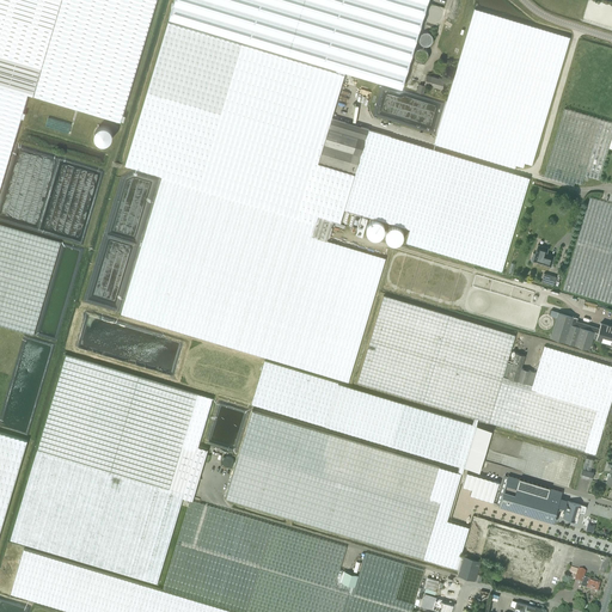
[(0,0),(0,85),(28,93),(28,95),(34,96),(62,0),(0,0)]
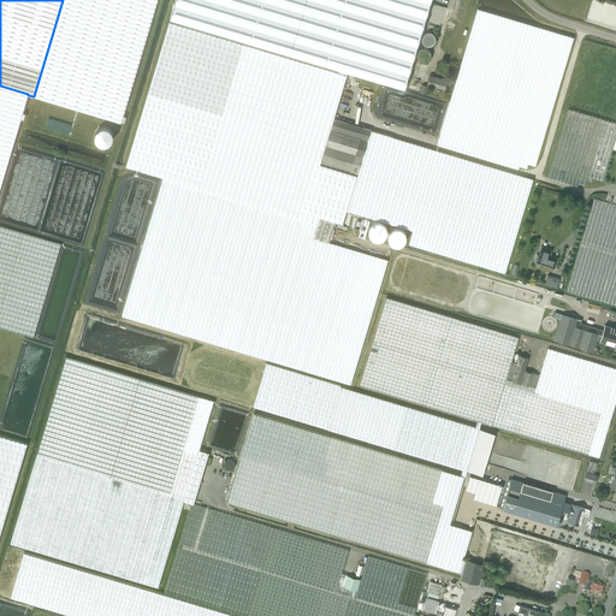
[(0,0),(0,187),(28,95),(0,87),(0,0)]
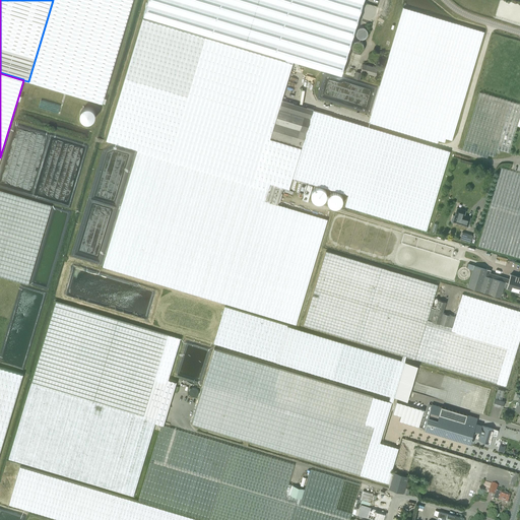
[(53,0),(28,81),(103,103),(132,0),(53,0)]
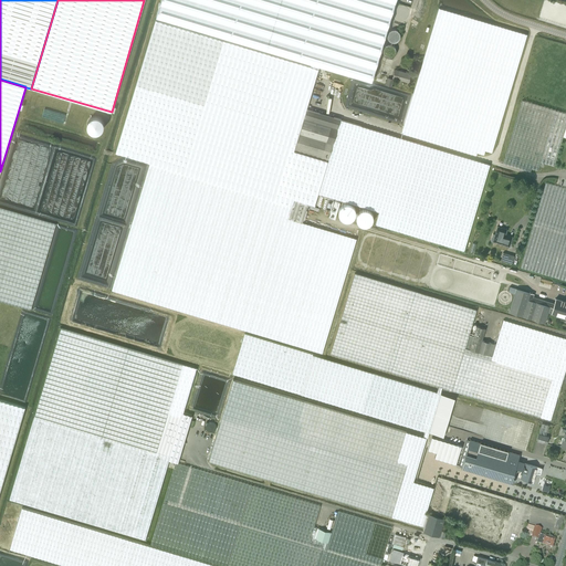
[(371,81),(395,0),(397,0),(398,0),(397,0),(161,0),(157,17),(371,81)]
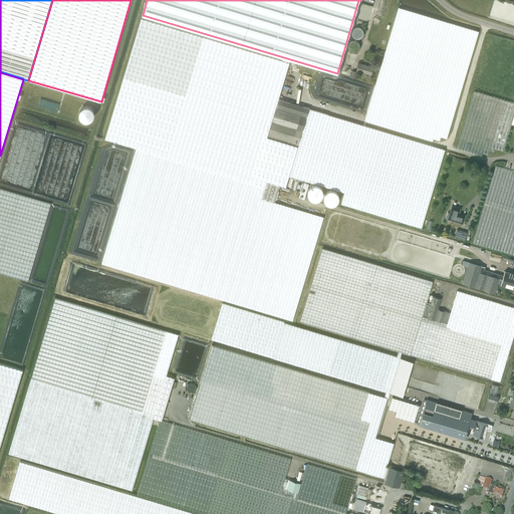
[(447,139),(479,31),(399,7),(364,120),(433,142),(433,139),(440,141),(441,137),(447,139)]
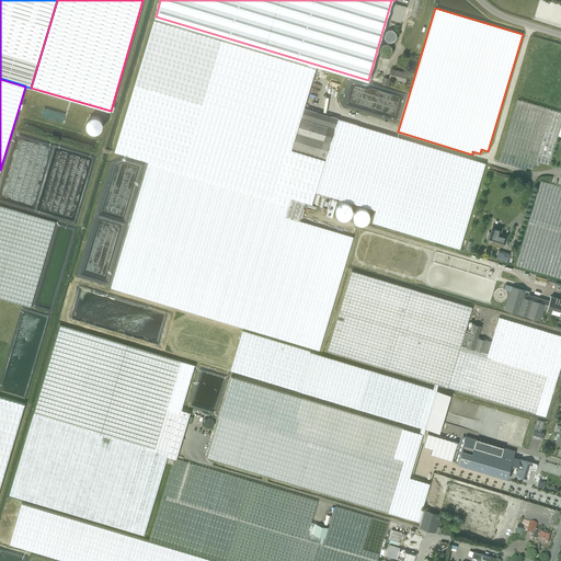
[(149,161),(111,287),(259,332),(319,350),(353,237),(299,220),(305,202),(311,204),(316,192),(356,204),(376,209),(373,221),(459,248),(485,162),(338,118),(330,142),(325,159),(292,149),(301,118),(302,118),(305,109),(304,109),(305,104),(316,68),(308,66),(255,49),(155,20),(117,145),(115,151),(149,161)]
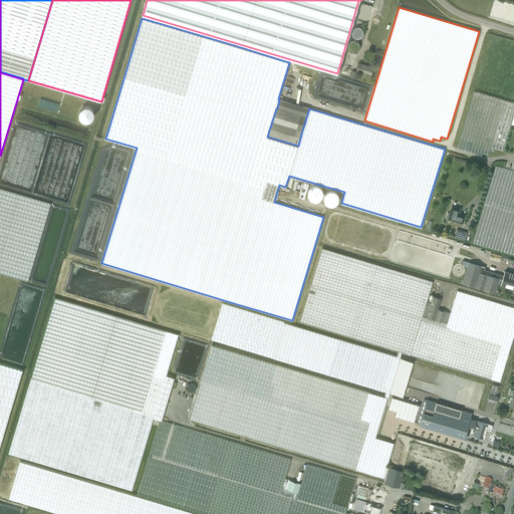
[(370,74),(372,67),(359,63),(357,70),(370,74)]
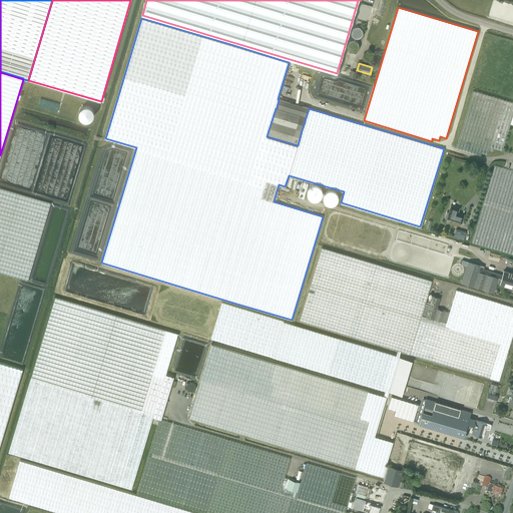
[(481,155),(481,152),(488,154),(490,146),(502,150),(510,123),(512,113),(512,102),(473,90),(456,148),(481,155)]
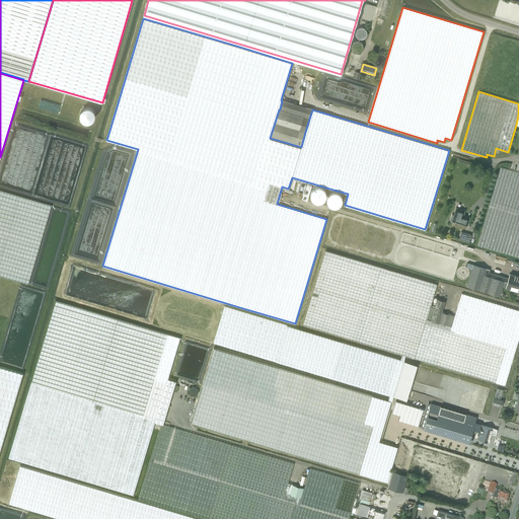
[(279,109),(270,138),(301,147),(305,132),(312,109),(290,102),(282,100),(280,109),(279,109)]
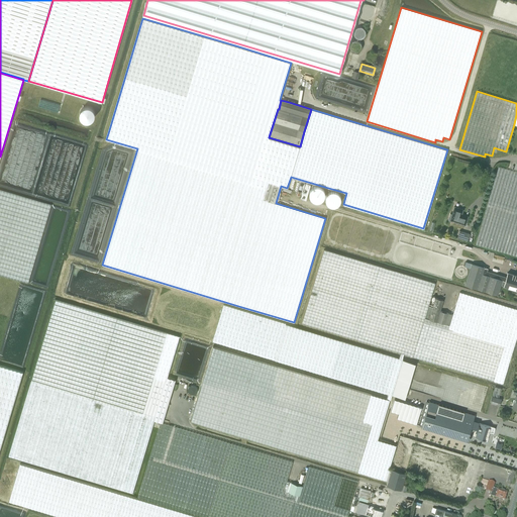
[(516,172),(499,167),(476,243),(516,255),(516,172)]
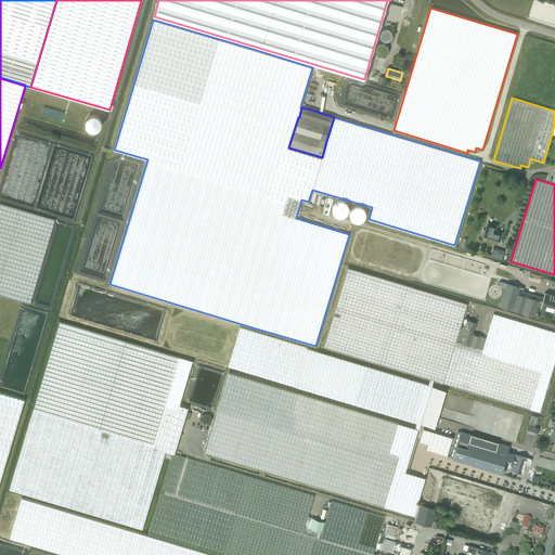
[(318,207),(324,208),(327,196),(322,194),(318,207)]
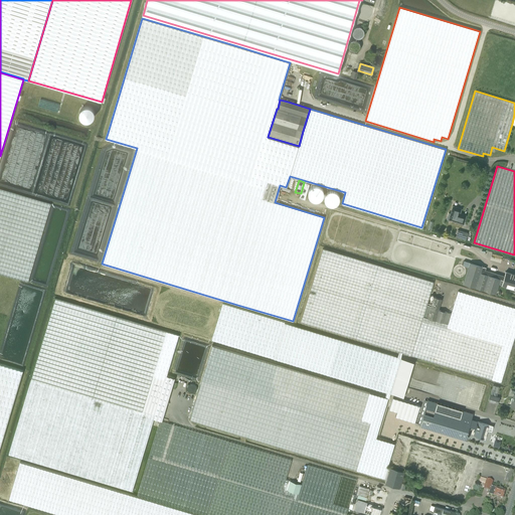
[(0,273),(28,282),(51,203),(0,188),(0,273)]
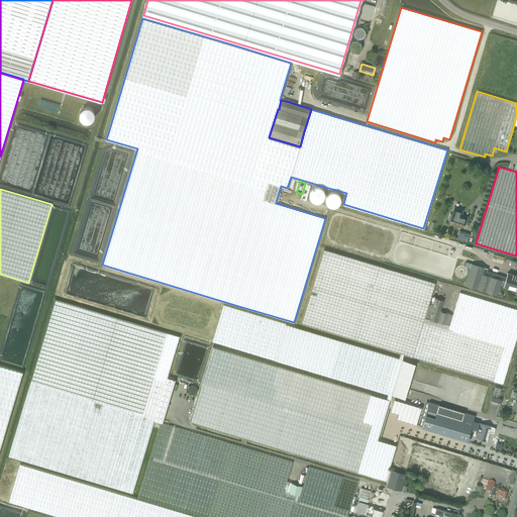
[(464,225),(468,217),(460,215),(462,209),(453,206),(451,214),(456,216),(454,222),(464,225)]
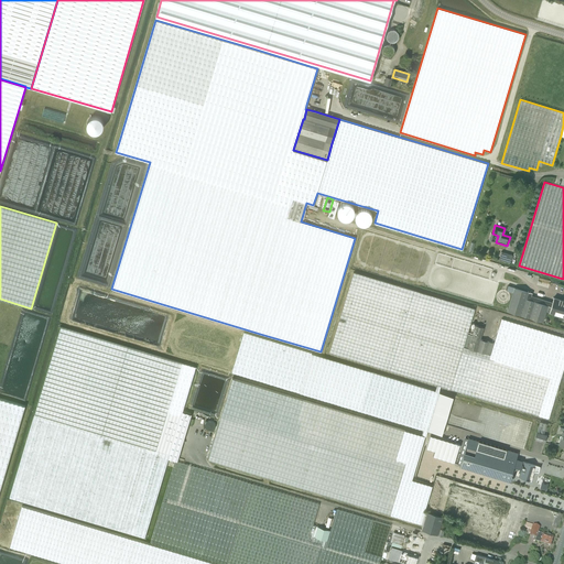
[(501,251),(499,259),(510,262),(512,255),(501,251)]
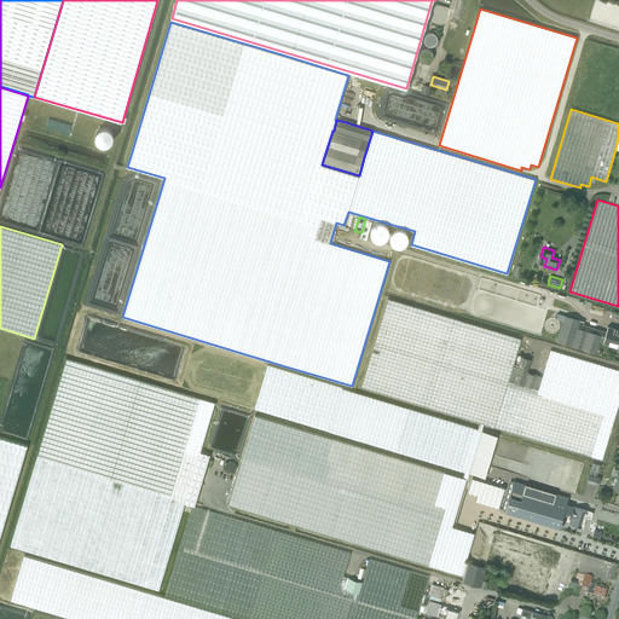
[(479,422),(484,423),(602,460),(618,403),(618,370),(550,350),(542,376),(537,389),(509,381),(513,366),(521,339),(388,299),(362,387),(479,422)]
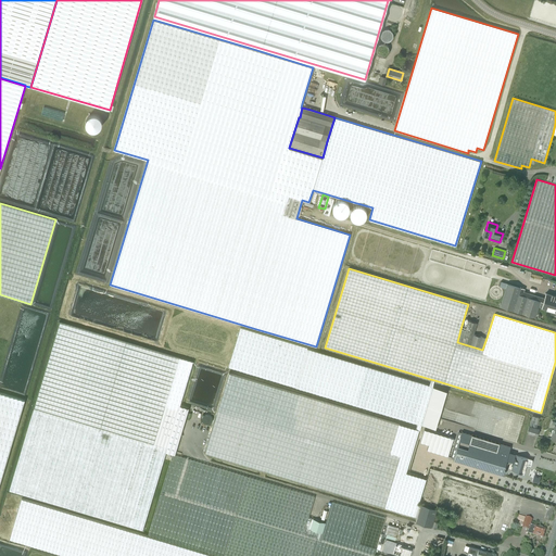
[(535,317),(540,301),(518,294),(520,288),(507,283),(500,306),(535,317)]
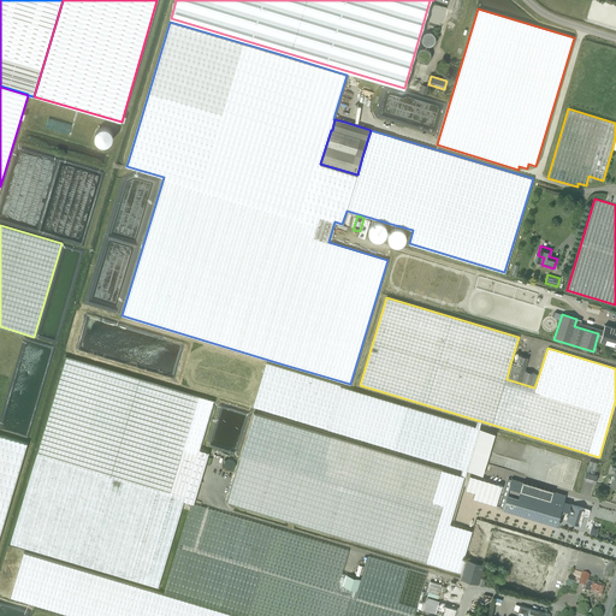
[(615,327),(605,325),(600,341),(615,345),(615,348),(615,349),(615,327)]
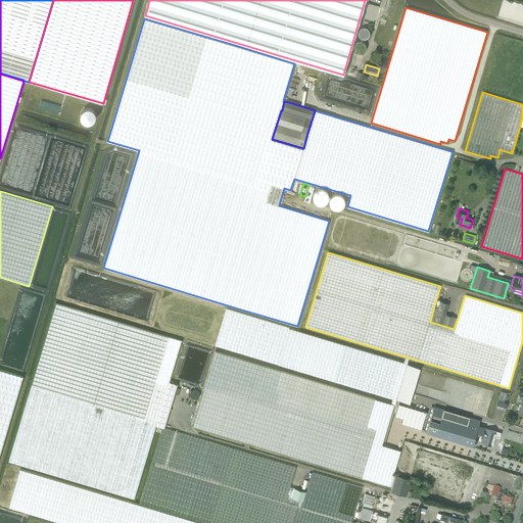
[(454,329),(458,318),(445,314),(448,304),(440,301),(437,312),(433,310),(430,322),(454,329)]
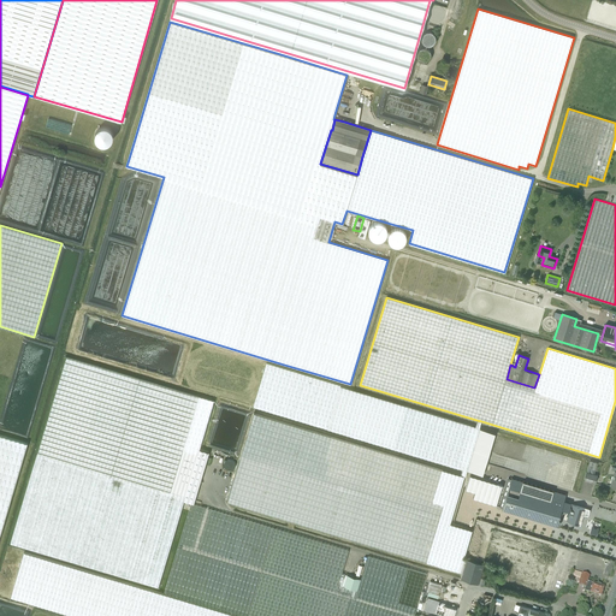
[(184,501),(191,503),(194,504),(209,451),(200,449),(214,401),(66,356),(36,457),(11,544),(158,587),(184,501)]
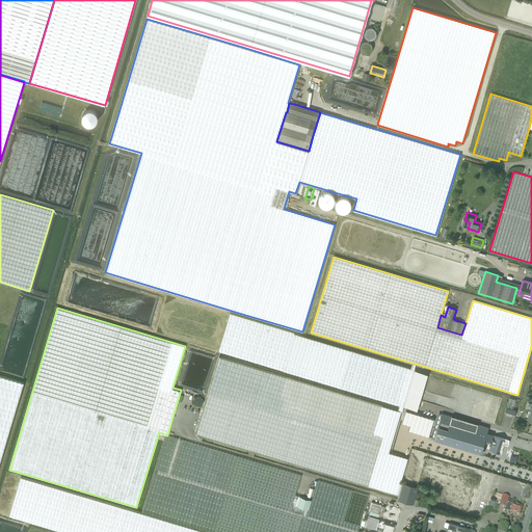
[(231,313),(219,350),(254,362),(283,370),(362,394),(399,405),(398,407),(398,410),(401,411),(402,411),(403,406),(416,410),(427,374),(421,372),(414,370),(414,368),(415,366),(415,365),(416,364),(411,363),(411,364),(411,365),(410,367),(410,369),(386,361),(304,337),(293,334),(294,333),(243,317),(231,313)]
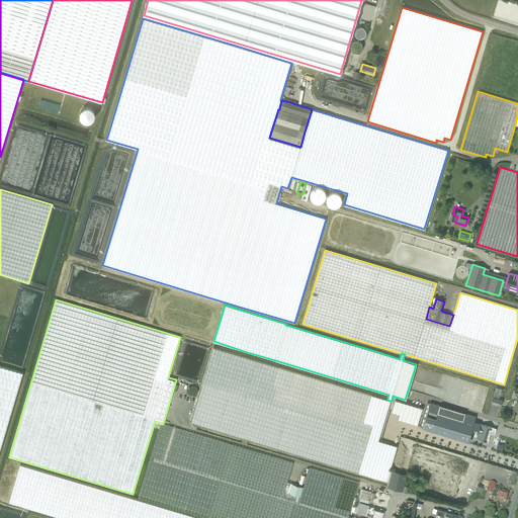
[(201,387),(191,421),(389,482),(393,470),(390,469),(397,446),(378,440),(391,401),(387,400),(213,347),(201,387)]
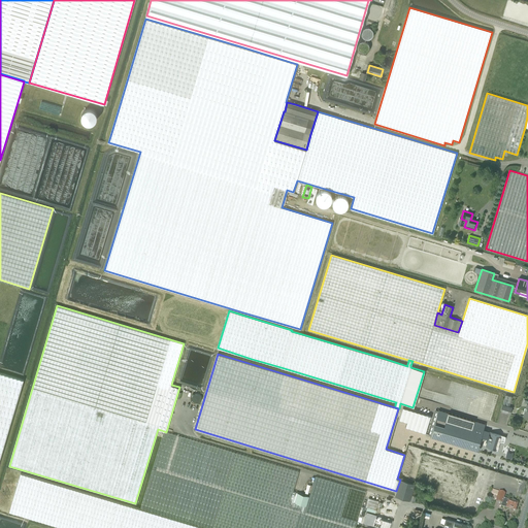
[(0,456),(23,378),(0,371),(0,456)]
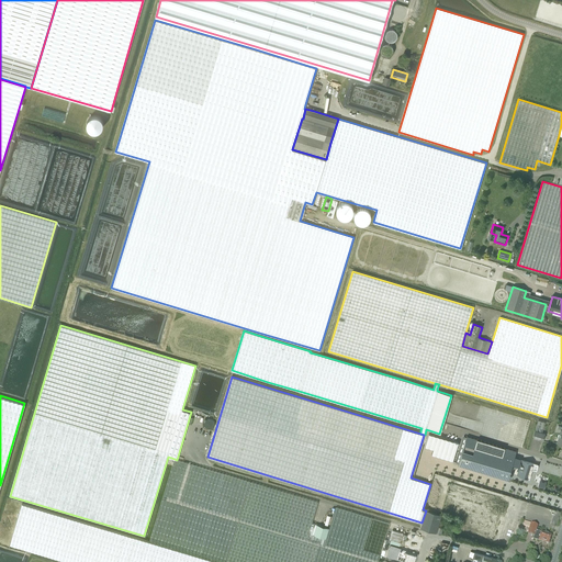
[(535,431),(541,433),(544,423),(538,420),(535,431)]
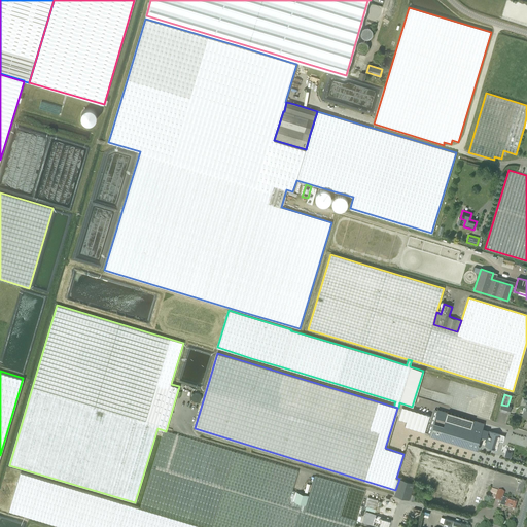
[(511,407),(507,406),(501,405),(501,403),(499,411),(508,414),(511,407)]
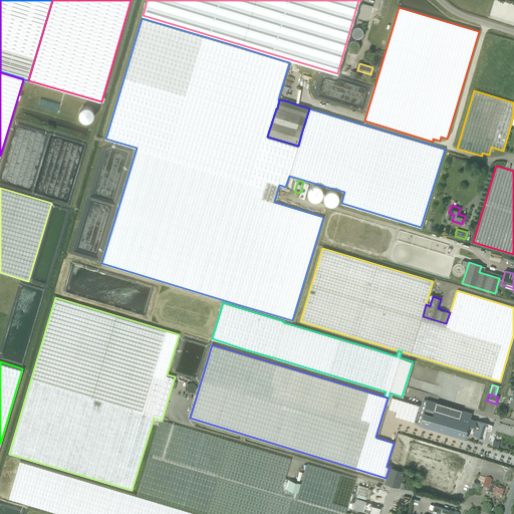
[(393,397),(389,409),(396,411),(395,416),(415,422),(420,405),(393,397)]
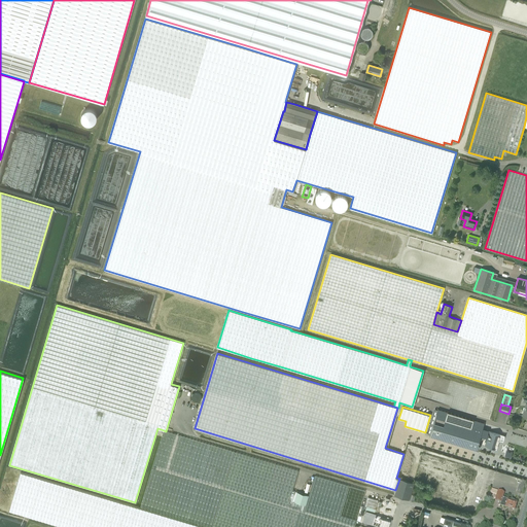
[(429,435),(476,450),(478,450),(479,446),(478,445),(481,435),(486,437),(488,430),(483,428),(484,424),(437,410),(429,435)]
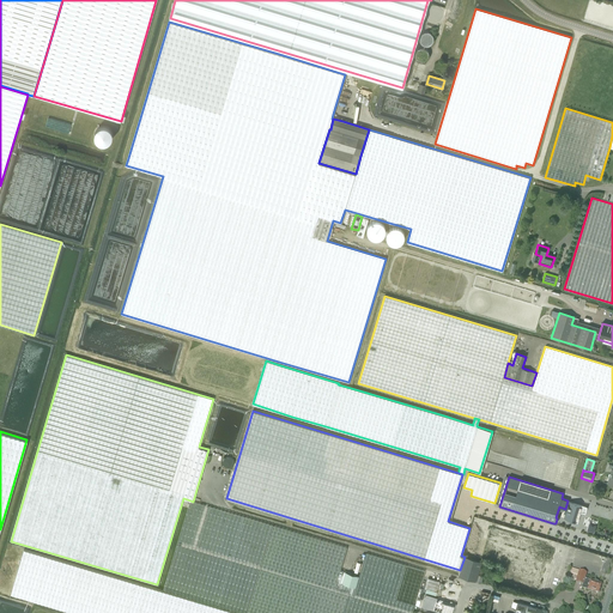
[(184,520),(163,590),(240,612),(247,612),(250,612),(431,612),(435,606),(431,606),(434,596),(439,575),(365,553),(359,576),(356,588),(343,584),(345,572),(340,571),(347,547),(262,522),(193,502),(190,501),(184,520)]
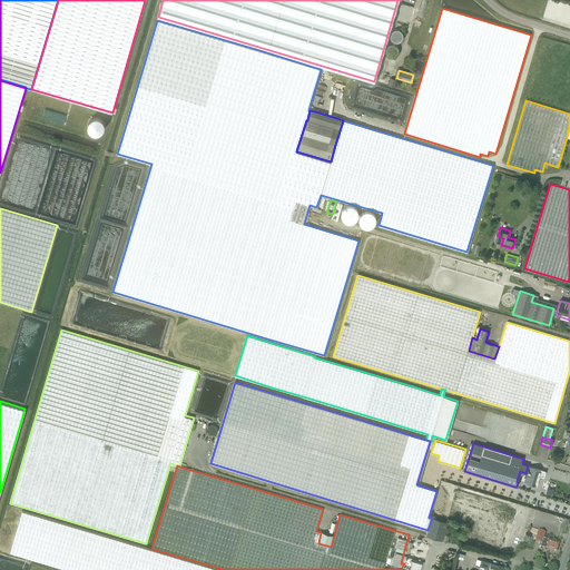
[(543,477),(544,471),(529,467),(524,482),(536,485),(538,479),(537,477),(538,474),(543,477)]
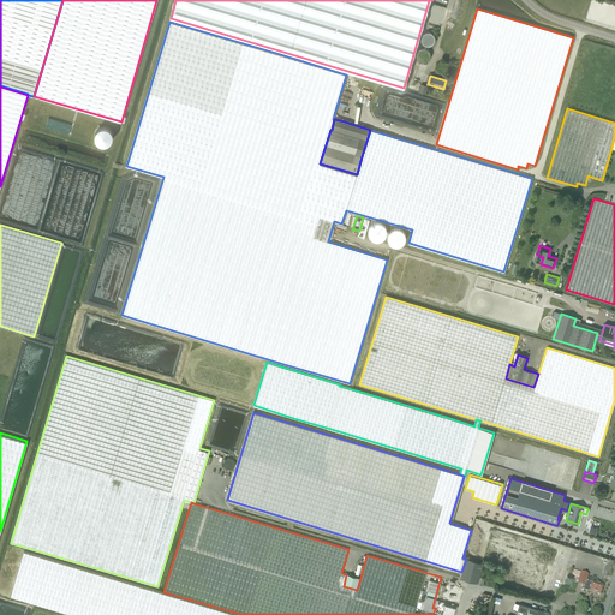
[(501,585),(537,596),(548,563),(553,566),(556,551),(551,550),(557,532),(497,513),(483,560),(506,567),(501,585)]
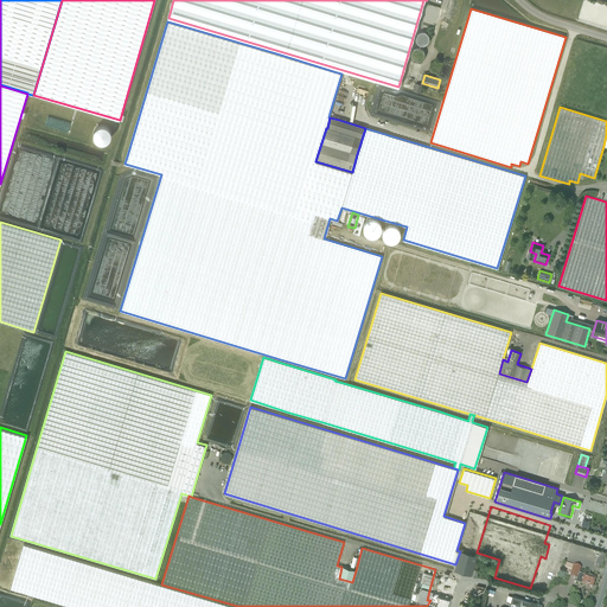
[(24,544),(11,588),(21,592),(74,606),(234,606),(101,567),(36,548),(24,544)]
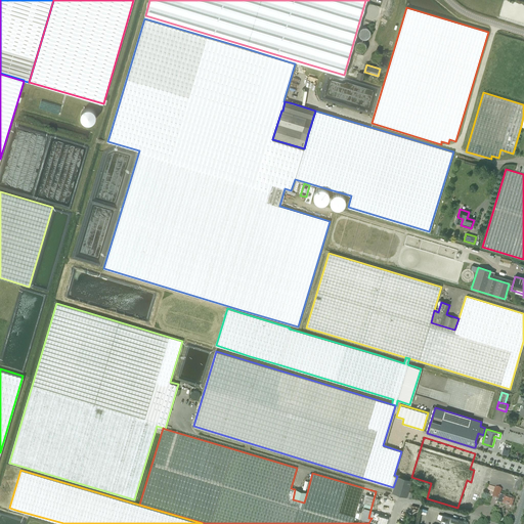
[(393,488),(392,492),(411,498),(413,492),(408,491),(411,480),(397,476),(393,487),(393,488)]
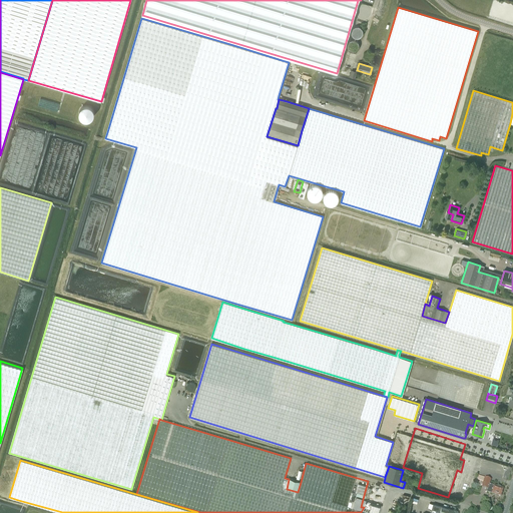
[(301,482),(290,479),(289,479),(287,489),(298,492),(301,482)]
